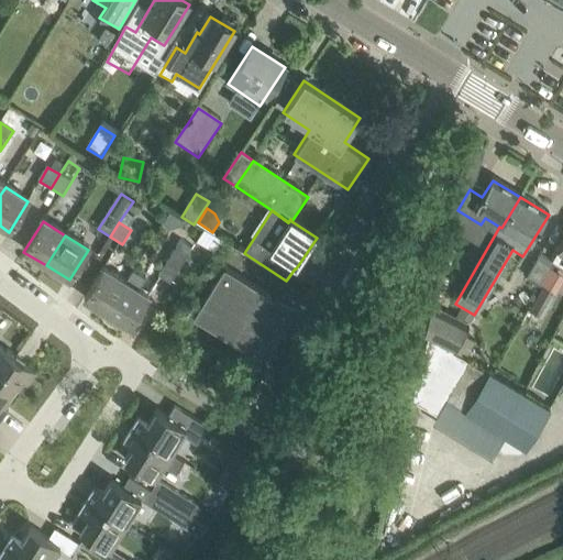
[(562,264),(562,239),(552,257),(562,264)]
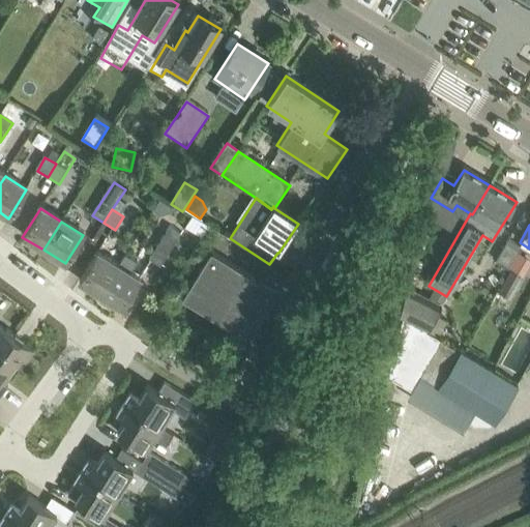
[(150,260),(160,267),(182,234),(171,228),(150,260)]
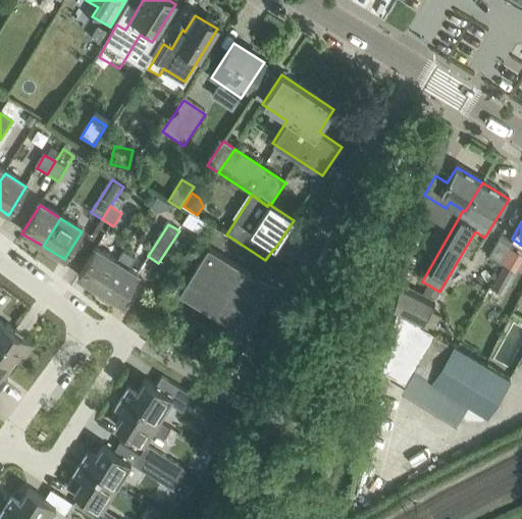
[(500,238),(487,258),(502,265),(513,246),(500,238)]
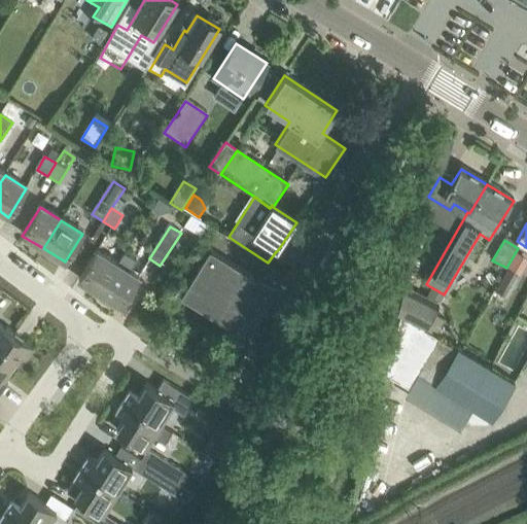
[(276,291),(210,250),(180,299),(246,339),(276,291)]
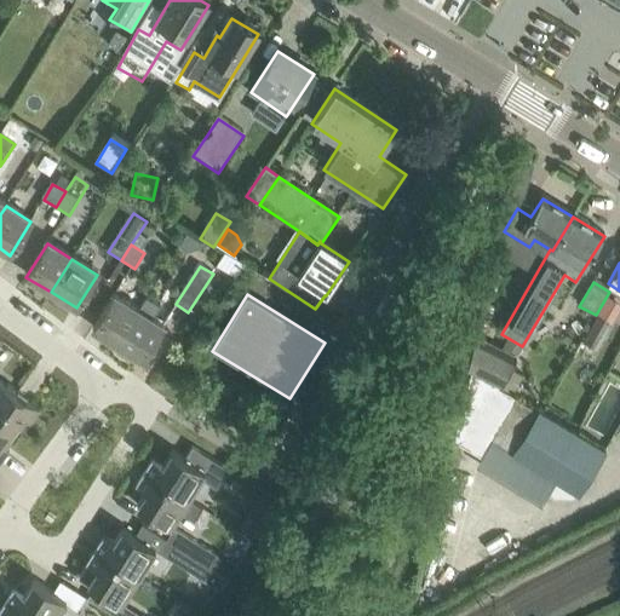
[(92,329),(118,345),(138,311),(114,295),(92,329)]
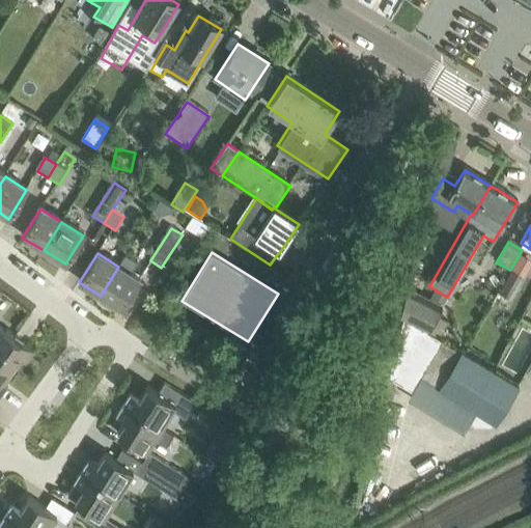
[(121,309),(140,280),(118,267),(101,296),(96,302),(98,302),(99,302),(111,310),(114,305),(121,309)]
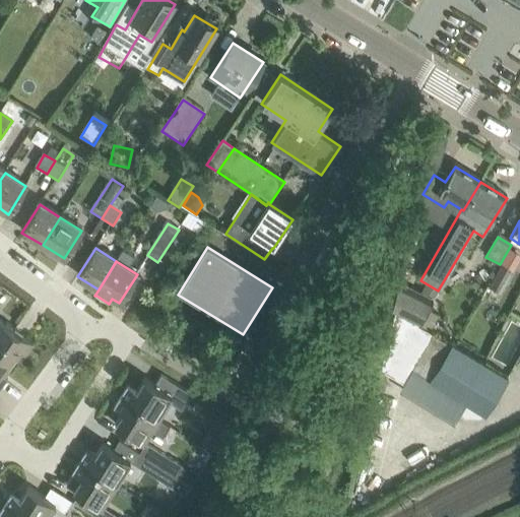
[(502,264),(488,287),(499,294),(513,271),(502,264)]
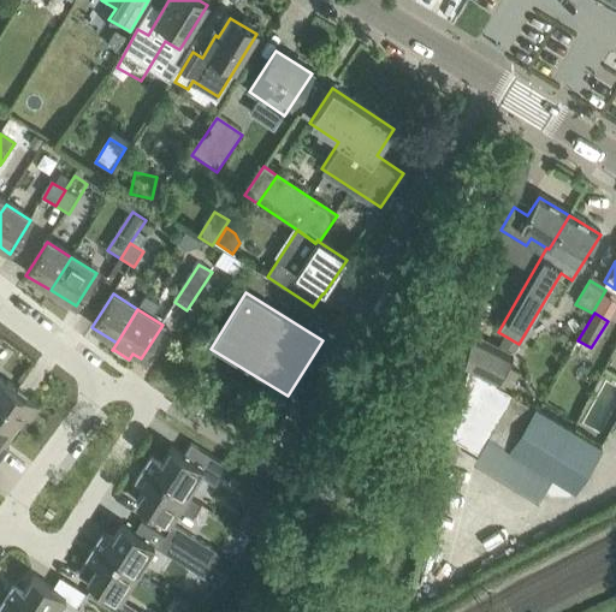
[(472,334),(463,368),(496,388),(514,360),(472,334)]
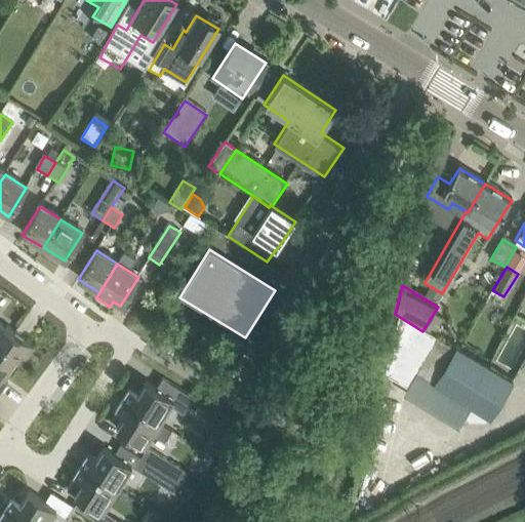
[(405,391),(416,373),(437,340),(399,319),(385,378),(405,391)]
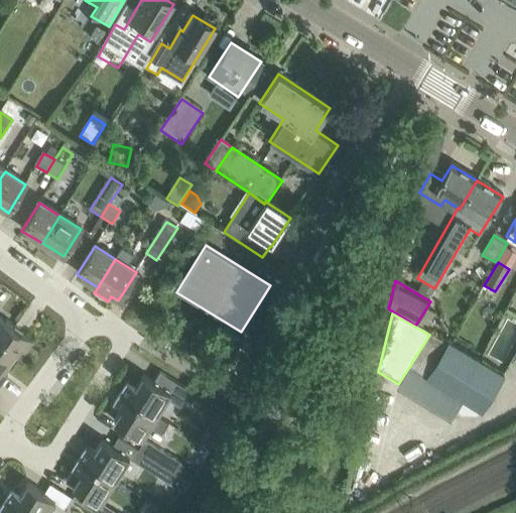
[(0,353),(13,363),(21,352),(24,354),(32,343),(0,318),(0,353)]
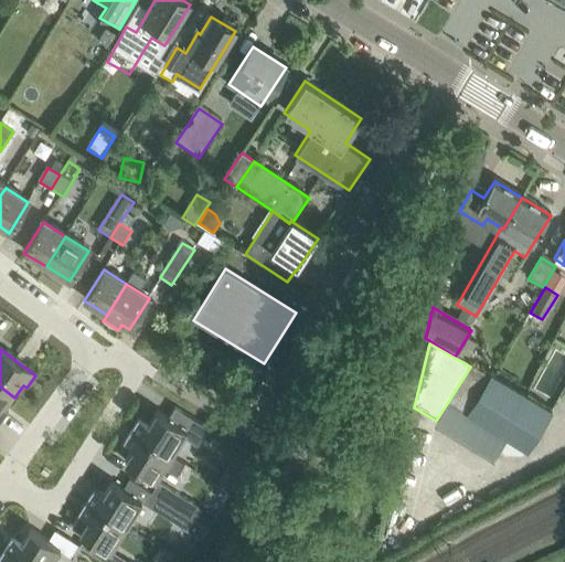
[(471,363),(448,402),(467,414),(490,375),(471,363)]
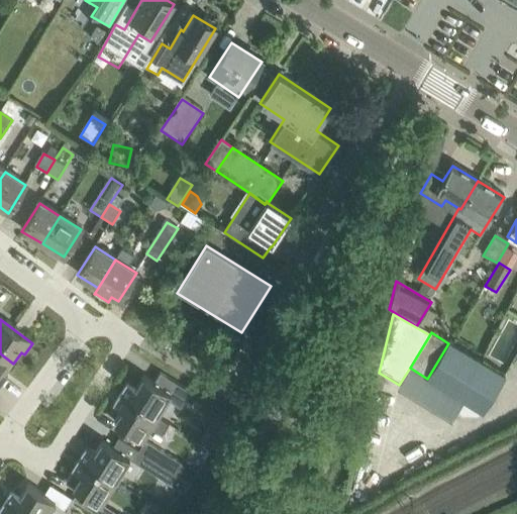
[(483,412),(504,378),(448,343),(427,379),(483,412)]
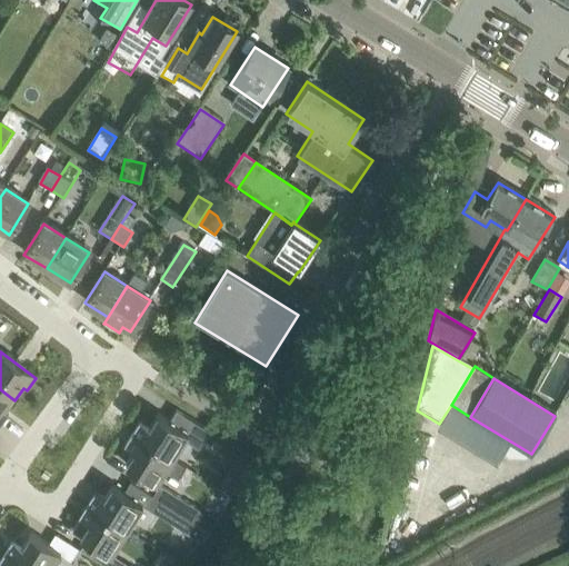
[(263,385),(250,407),(260,413),(273,390),(263,385)]
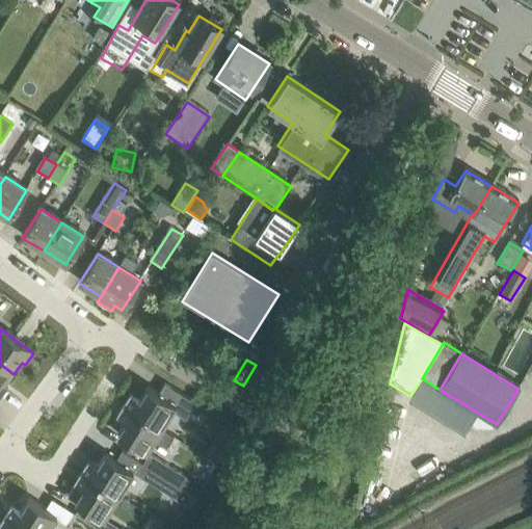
[(0,398),(7,389),(4,386),(14,374),(0,364),(0,398)]
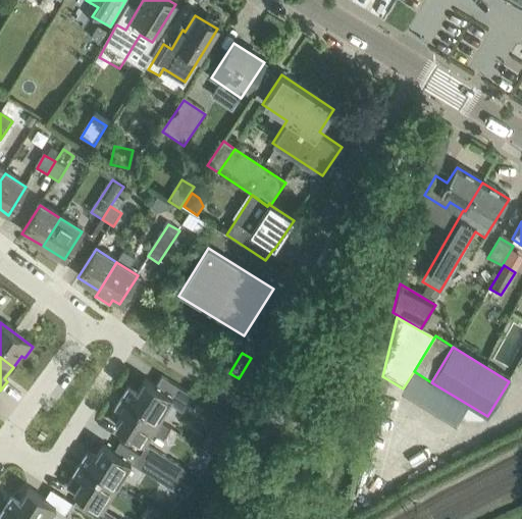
[(129,388),(122,400),(159,422),(170,406),(181,413),(192,397),(161,378),(155,387),(145,381),(137,394),(129,388)]
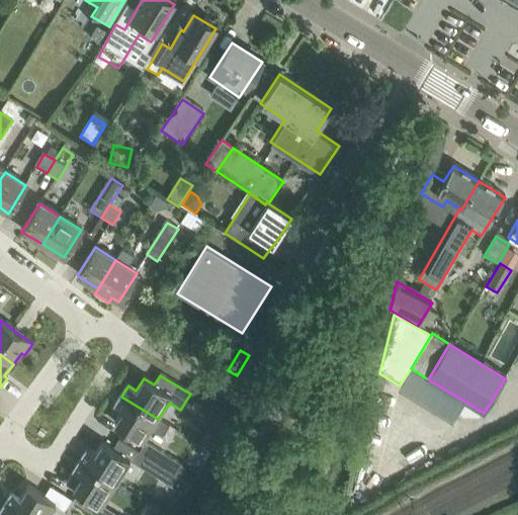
[(158,419),(121,397),(114,407),(121,412),(114,424),(143,443),(152,429),(163,436),(169,426),(158,419)]
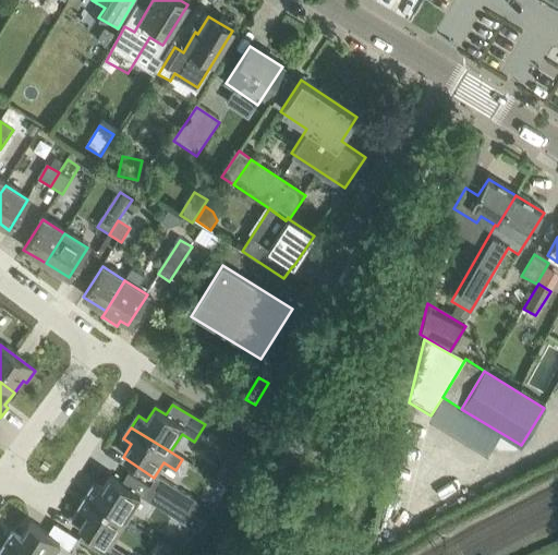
[(251,454),(241,446),(239,445),(216,480),(229,489),(251,454)]
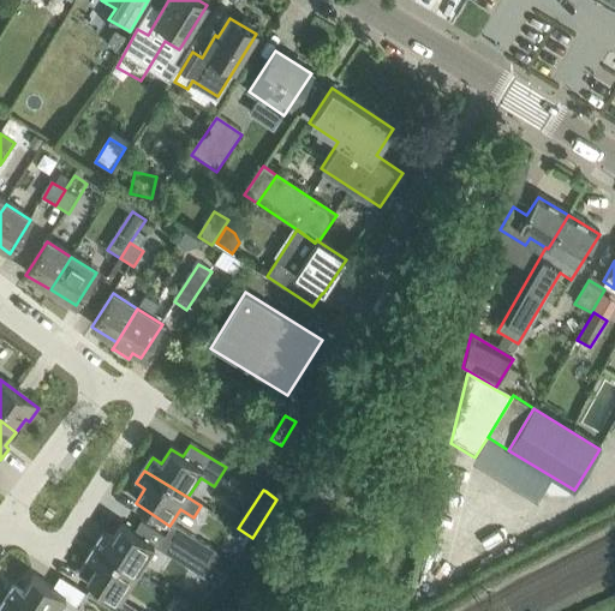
[(154,547),(157,551),(166,538),(141,522),(133,534),(121,526),(112,540),(103,535),(95,547),(137,574),(154,547)]
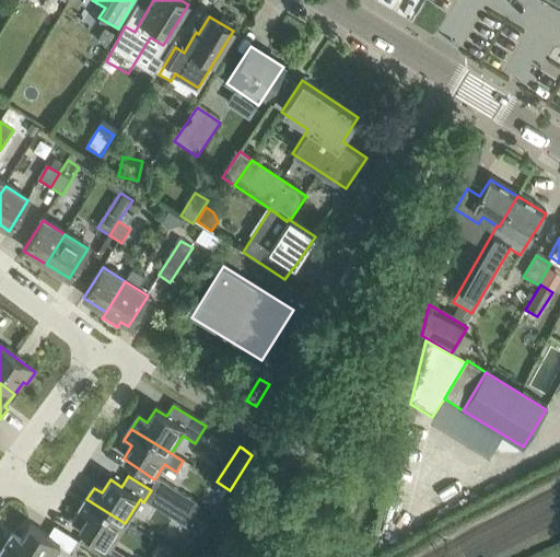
[(196,505),(158,480),(151,490),(174,506),(189,515),(196,505)]
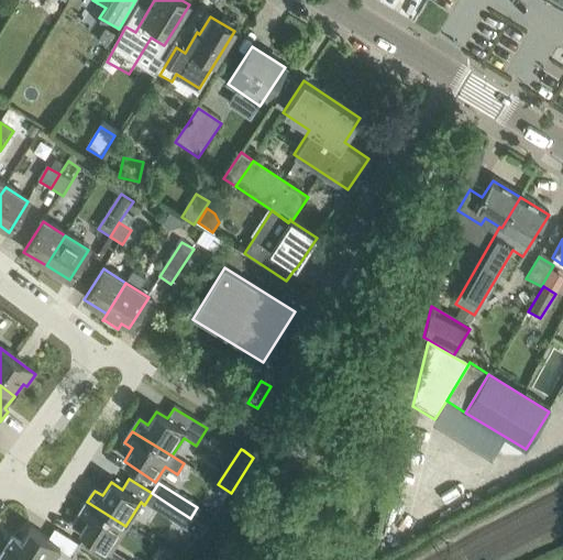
[(190,518),(175,508),(152,493),(144,505),(198,538),(208,528),(190,518)]
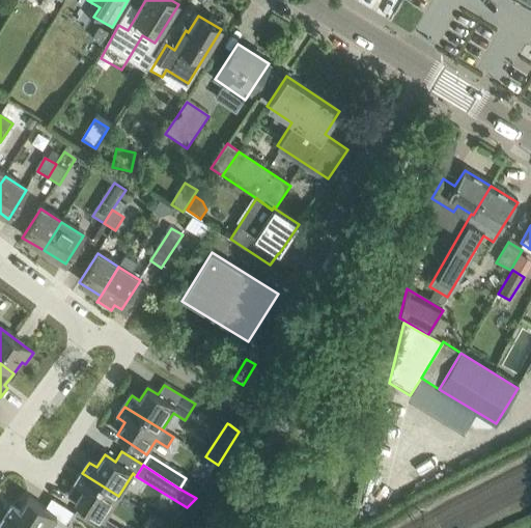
[(118,496),(82,473),(67,497),(103,520),(118,496)]
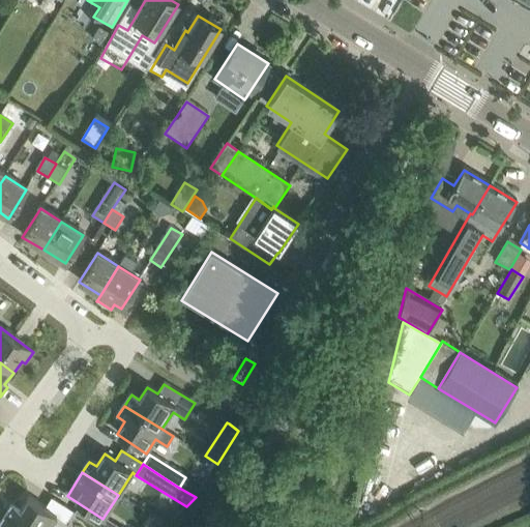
[(12,506),(5,518),(20,526),(64,526),(66,524),(56,518),(56,516),(28,498),(20,510),(12,506)]
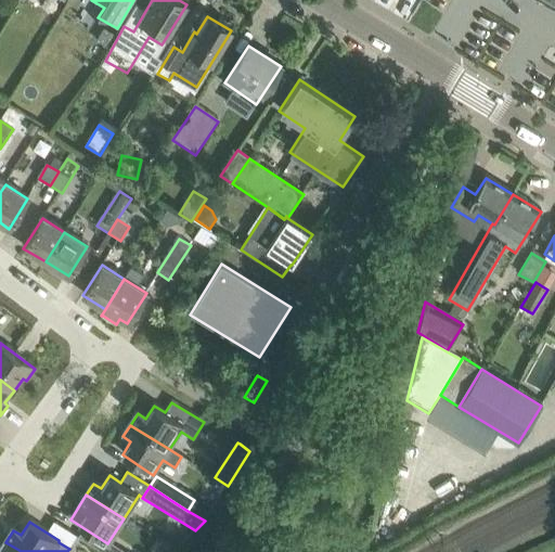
[(21,551),(5,542),(0,550),(0,551),(21,551)]
